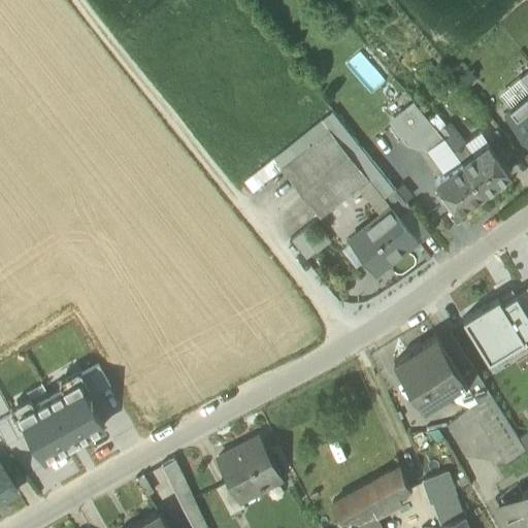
[(498,95),(508,107),(527,93),(527,92),(527,87),(520,77),(498,95)]
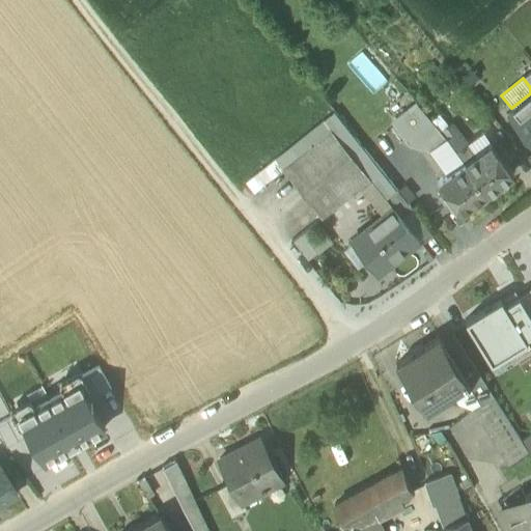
[(512,109),(506,114),(530,143),(530,92),(530,93),(511,108),(512,109)]
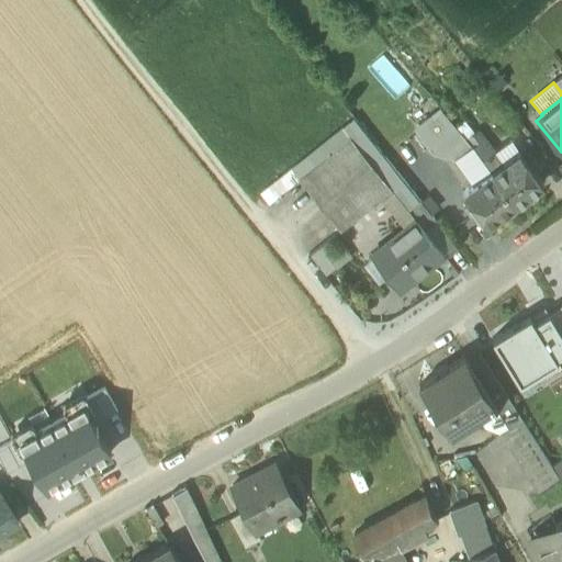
[(413,127),(433,153),(460,131),(439,107),(413,127)]
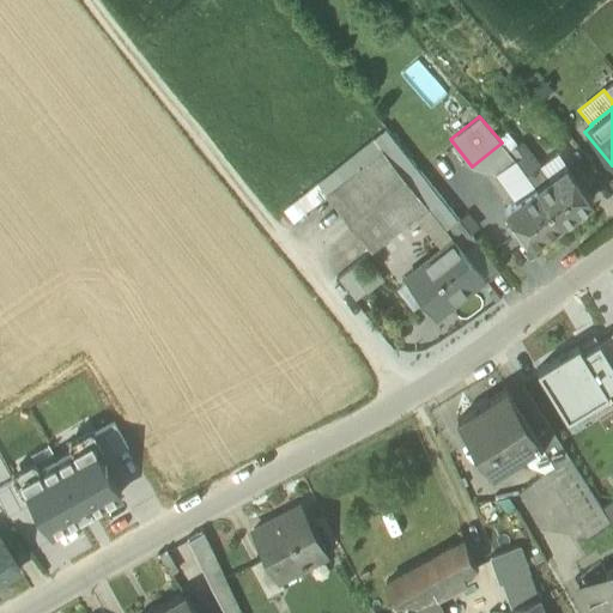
[(423,200),(436,190),(387,129),(374,139),(382,150),(423,200)]
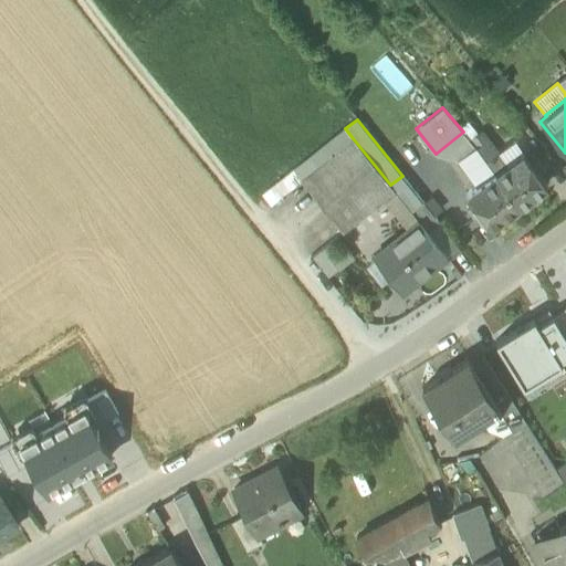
[(310,173),(311,171),(353,138),(345,128),(301,163),(310,173)]
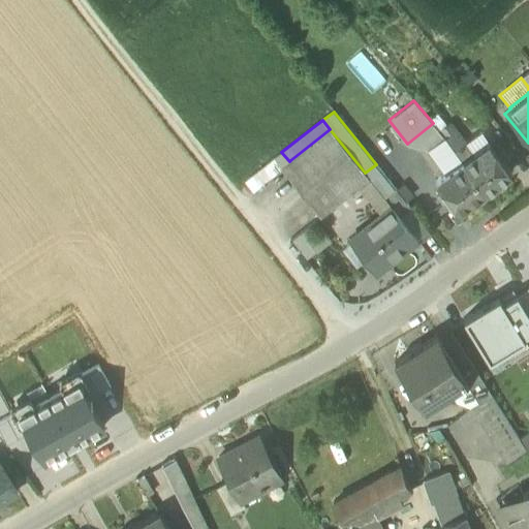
[(445,136),(444,137),(434,145),(444,159),(445,158),(453,168),(462,161),(472,154),(465,145),(466,144),(465,143),(456,129),(449,122),(440,128),(445,136)]
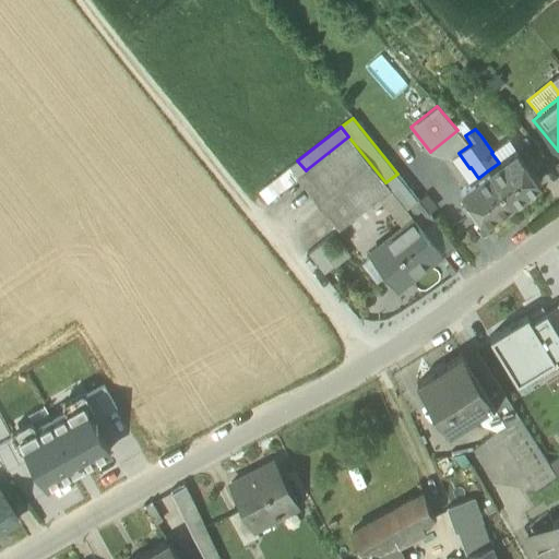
[(430,152),(453,157),(459,153),(470,145),(458,130),(430,152)]
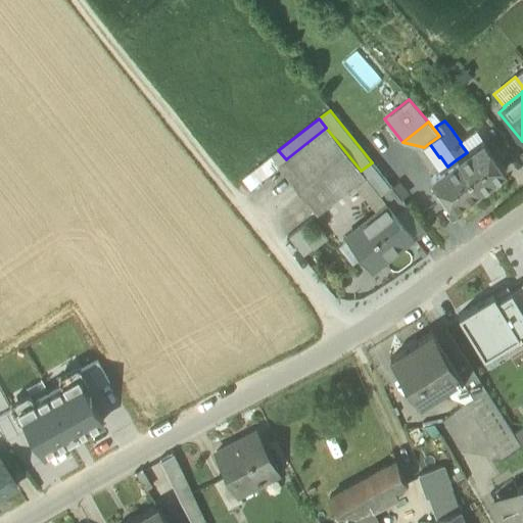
[(278,165),(317,214),(354,184),(365,176),(361,171),(326,128),(287,158),(286,159),(278,165)]
